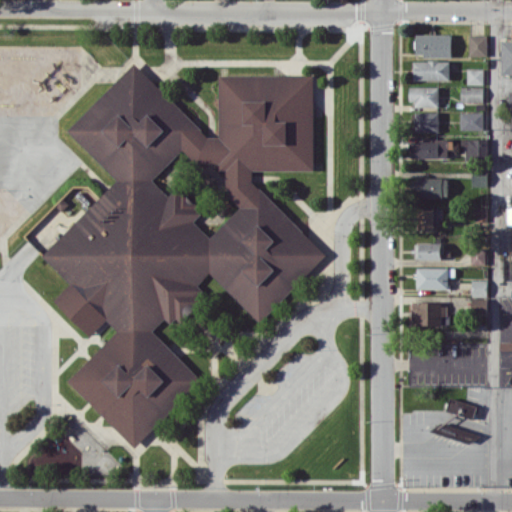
[(451,56),(452,34),(415,34),(415,55),(451,56)]
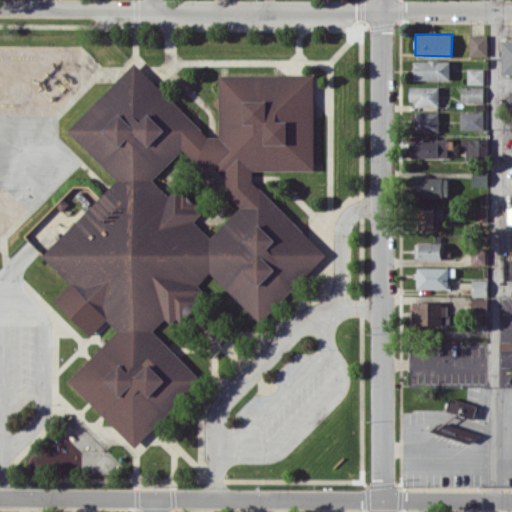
[(470,56),(487,55),(487,34),(469,35),(470,56)]
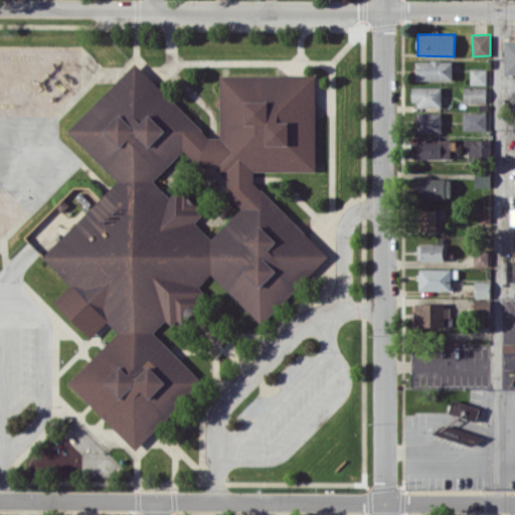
[(514,73),(514,40),(505,40),(505,74),(514,73)]
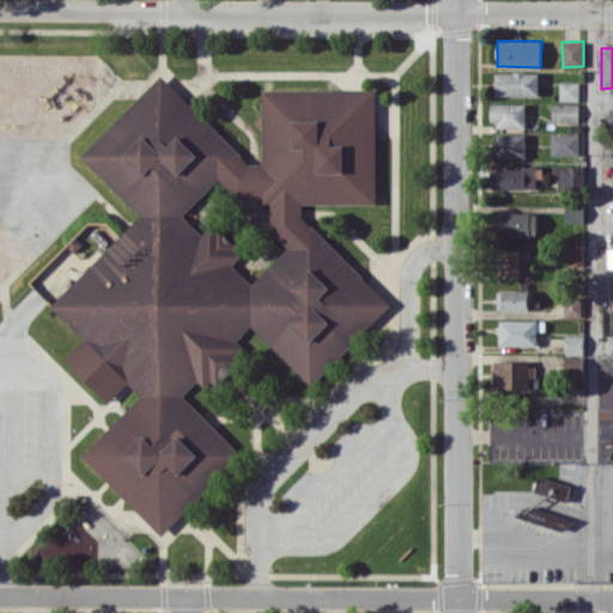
[(496,95),(539,95),(539,72),(495,72),(496,95)]
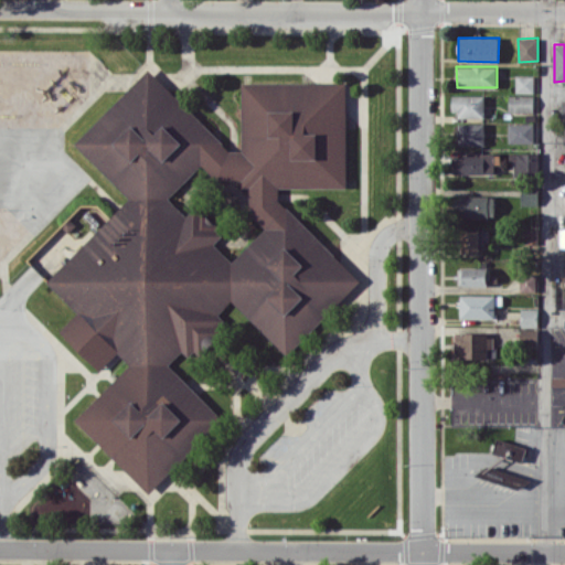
[(347,83),(242,82),(242,150),(233,150),(147,68),(75,145),(130,196),(48,283),(78,311),(60,331),(100,370),(118,352),(130,363),(75,420),(151,493),(219,423),(219,413),(169,365),(182,350),(188,354),(200,354),(212,342),(220,342),(220,313),(232,300),(289,355),(362,279),(279,201),(279,188),(347,188),(347,83)]
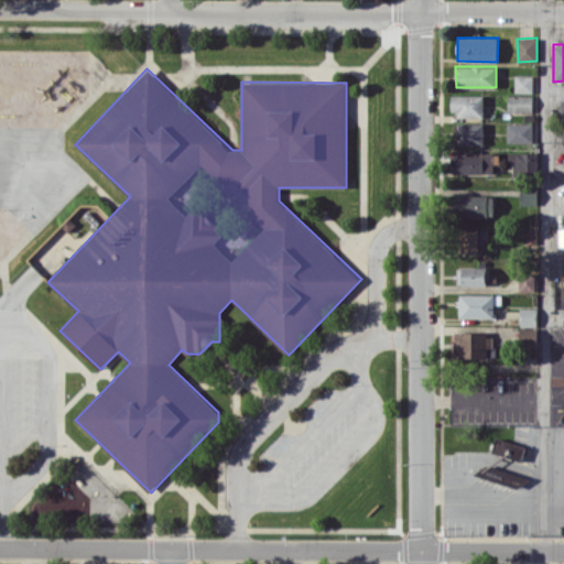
[(533,91),(533,75),(514,75),(514,91),(533,91)]
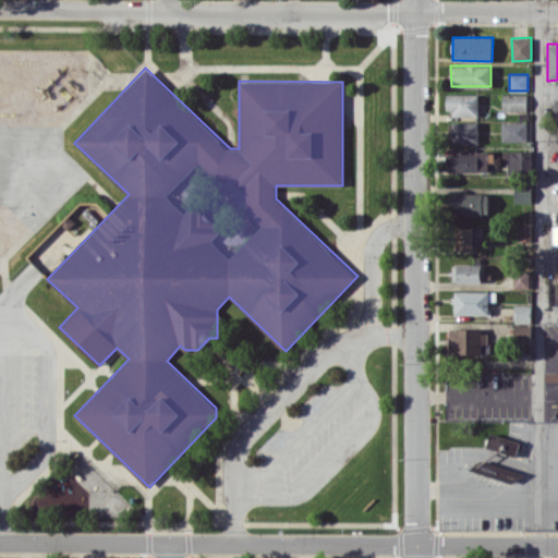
[(448,94),(449,116),(480,116),(478,94),(448,94)]
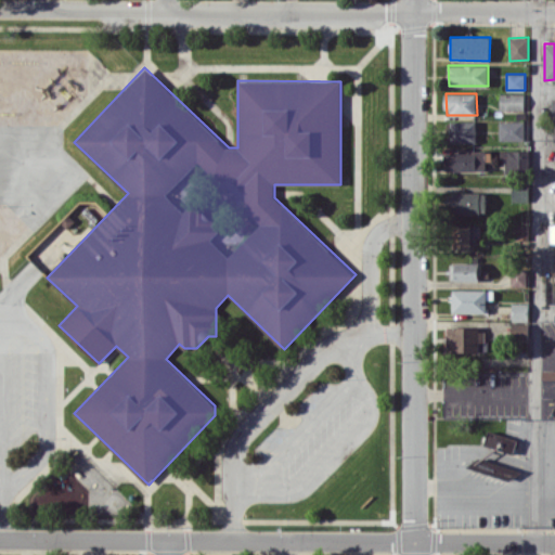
[(500,110),(525,110),(525,93),(500,93),(500,110)]
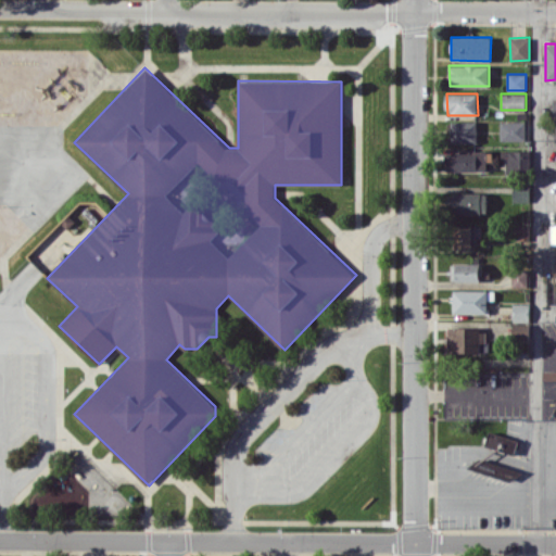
[(477,143),(477,121),(451,121),(451,142),(477,143)]
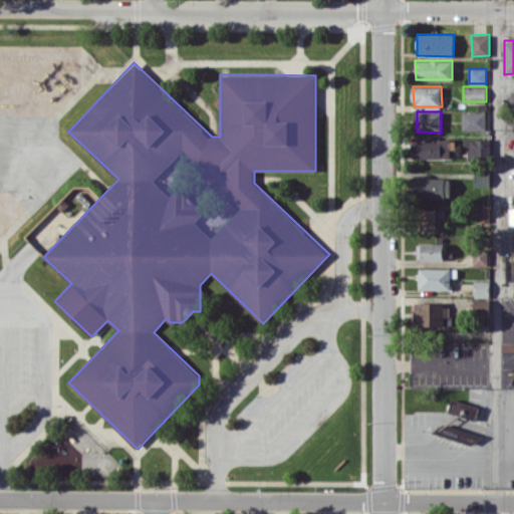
[(463,111),(462,130),(485,131),(486,112),(463,111)]
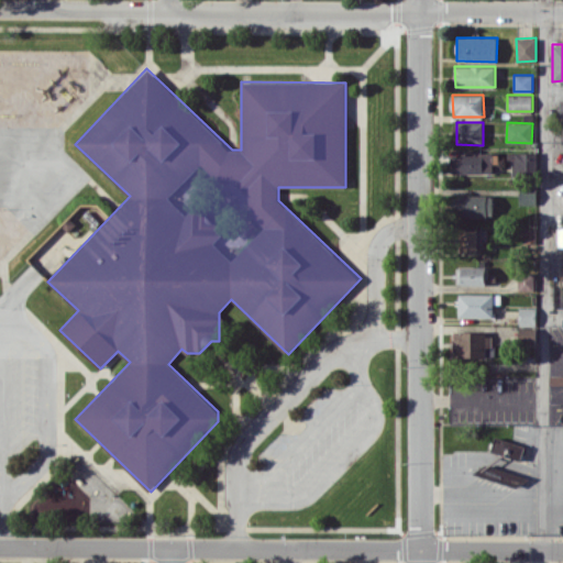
[(510,175),(537,175),(537,152),(510,152),(510,175)]
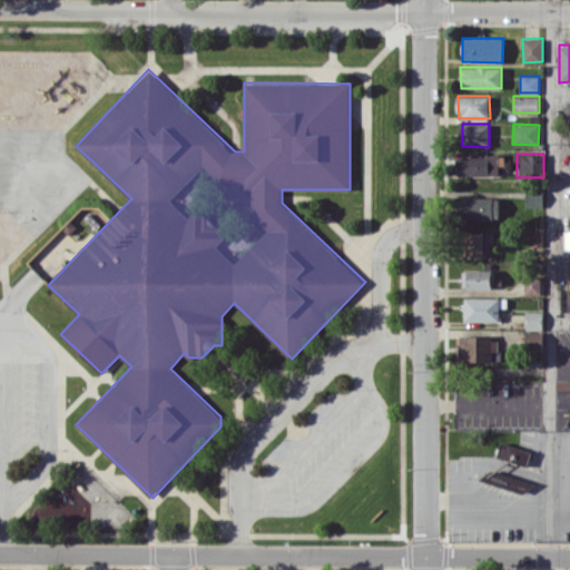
[(458,175),(499,175),(499,156),(457,156),(458,175)]
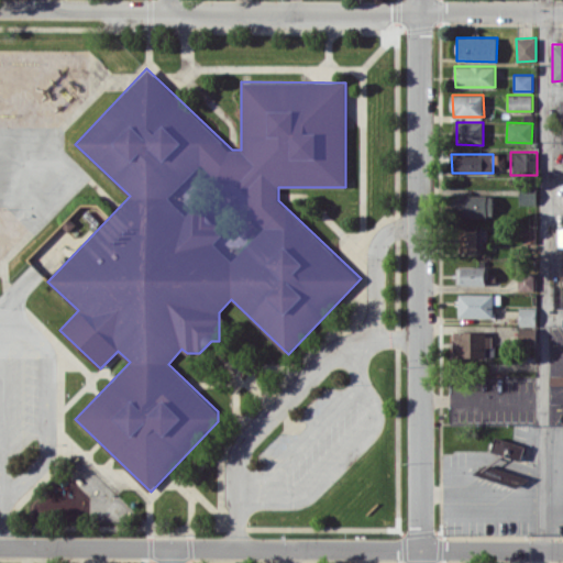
[(519,205),(536,205),(536,187),(519,187),(519,205)]
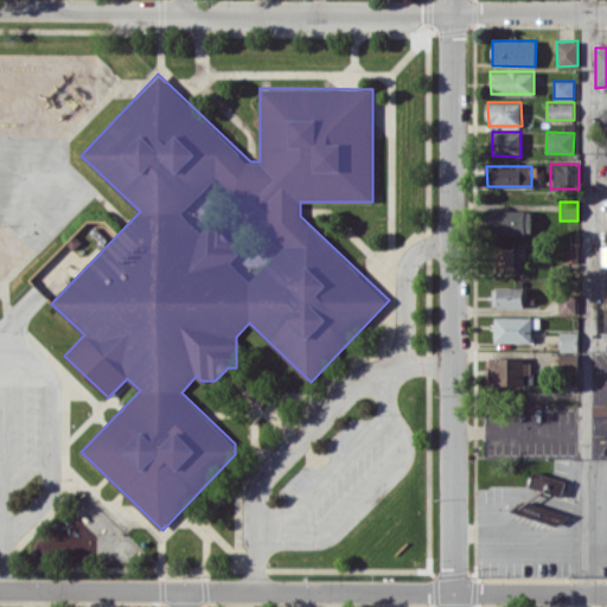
[(531,232),(531,210),(492,210),(492,232),(531,232)]
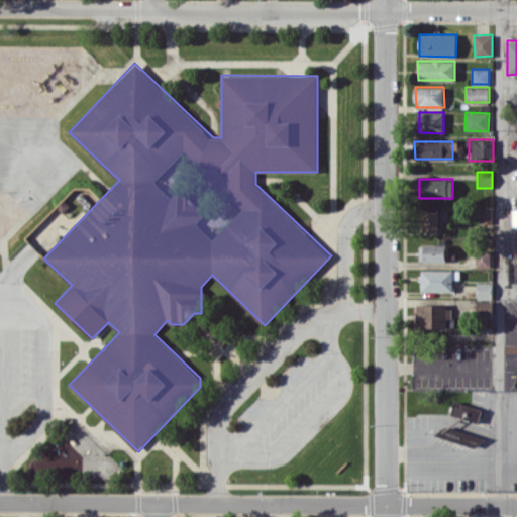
[(481,223),(492,223),(491,208),(480,209),(481,223)]
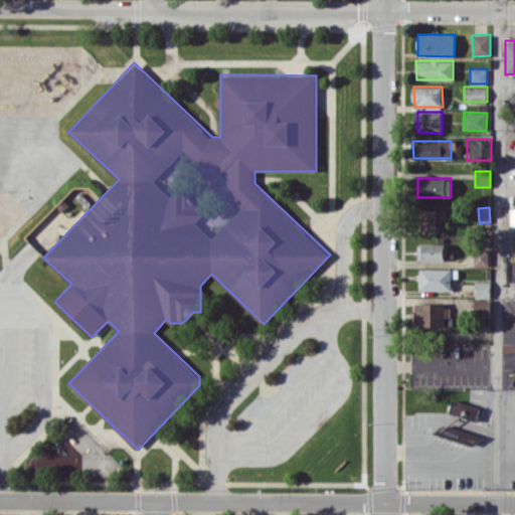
[(422,229),(437,229),(438,219),(446,220),(447,209),(422,209),(422,229)]
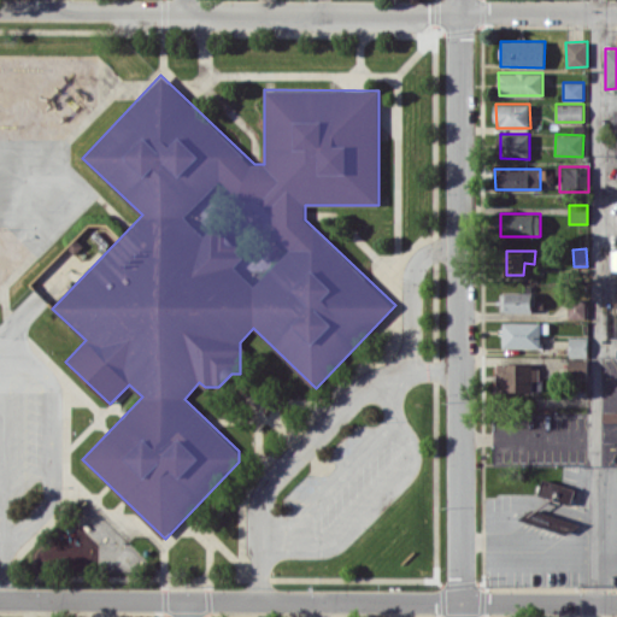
[(533,312),(533,292),(501,292),(500,312),(533,312)]
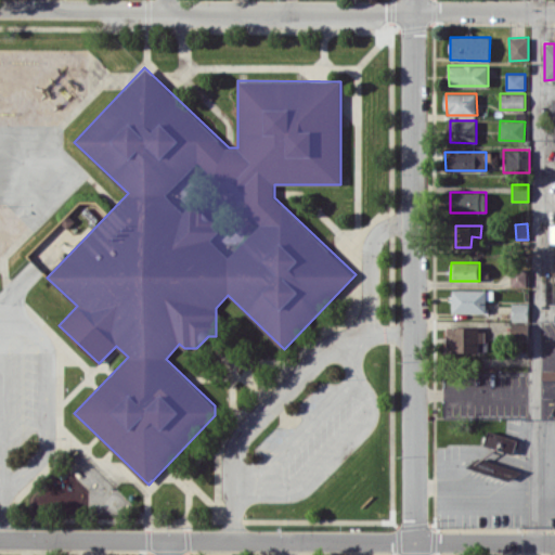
[(526,286),(527,269),(511,269),(511,285),(526,286)]
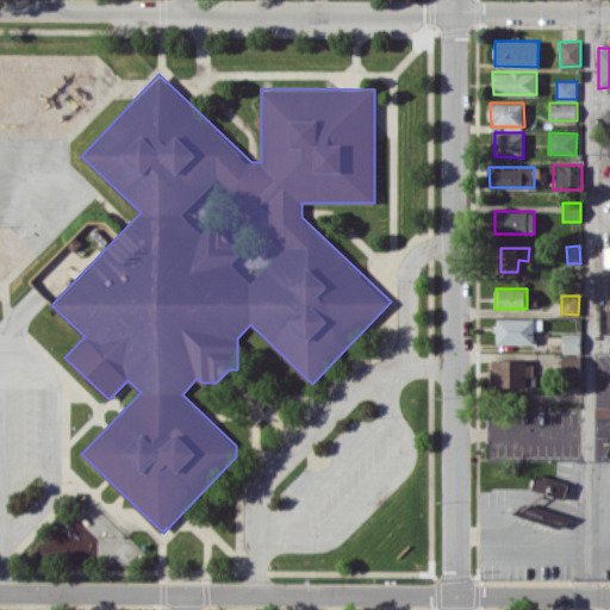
[(497,343),(534,343),(534,328),(542,329),(542,318),(497,318),(497,343)]
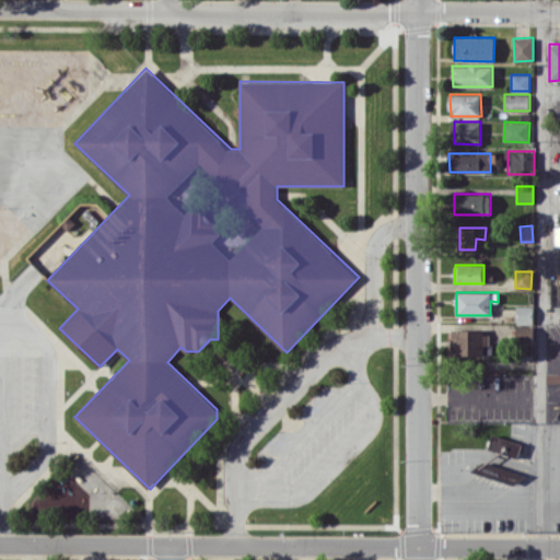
[(533,324),(533,305),(516,305),(516,324),(533,324)]
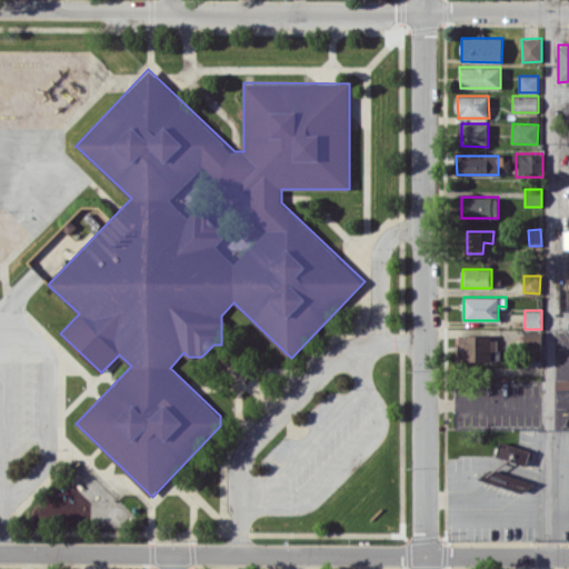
[(541,347),(541,330),(526,330),(525,347),(541,347)]
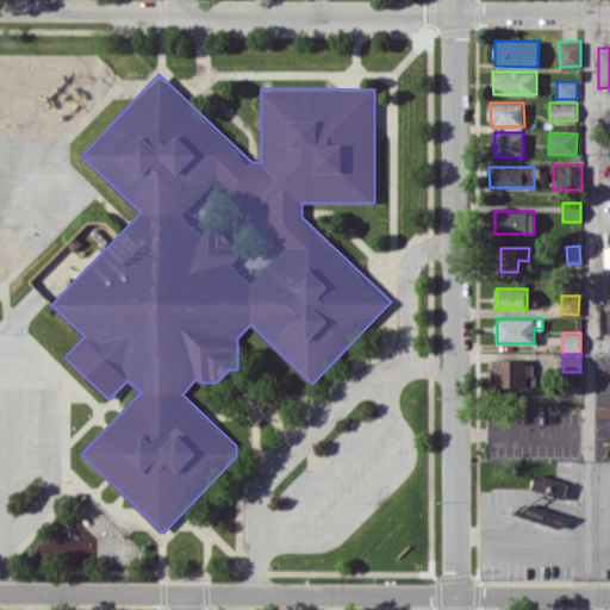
[(528,387),(528,380),(533,380),(534,360),(491,360),(491,387),(528,387)]
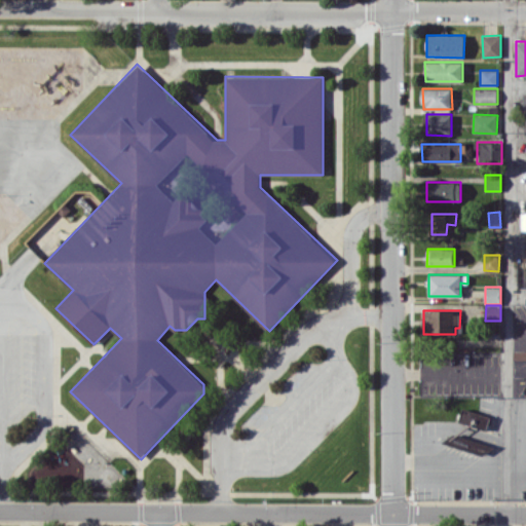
[(525,349),(516,350),(516,377),(525,376),(525,349)]
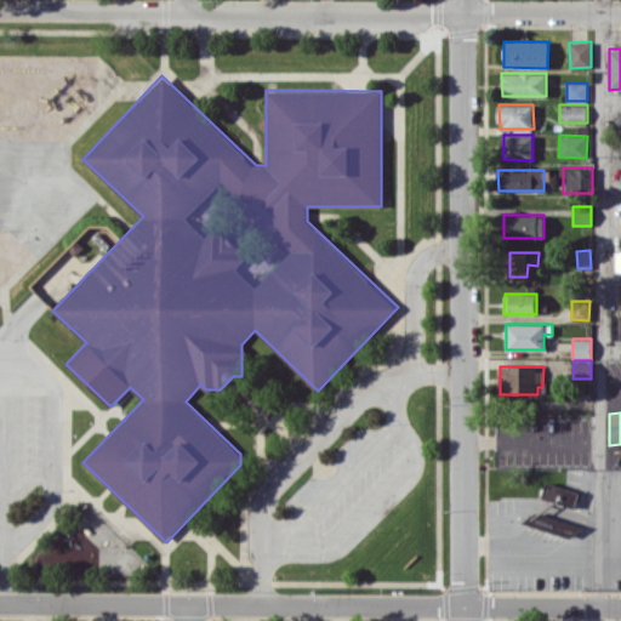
[(580,493),(547,482),(541,497),(574,508),(580,493)]
